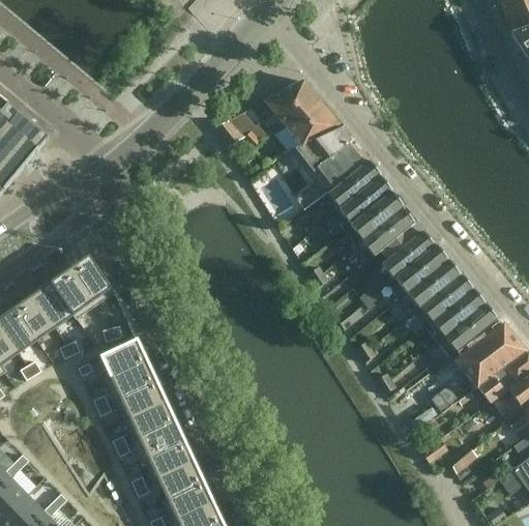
[(499,0),(512,31),(528,24),(528,0),(499,0)]
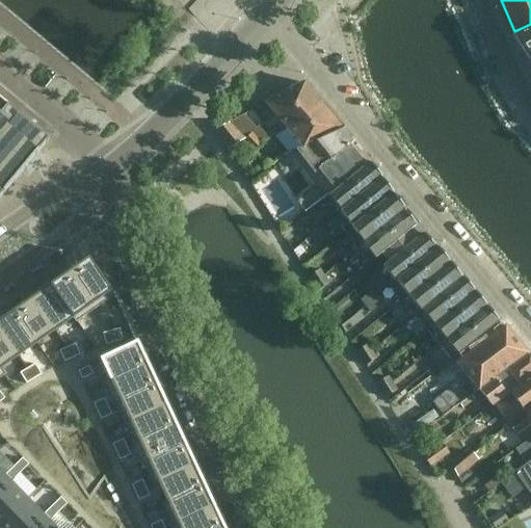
[(530,24),(514,31),(514,32),(530,57),(530,24)]
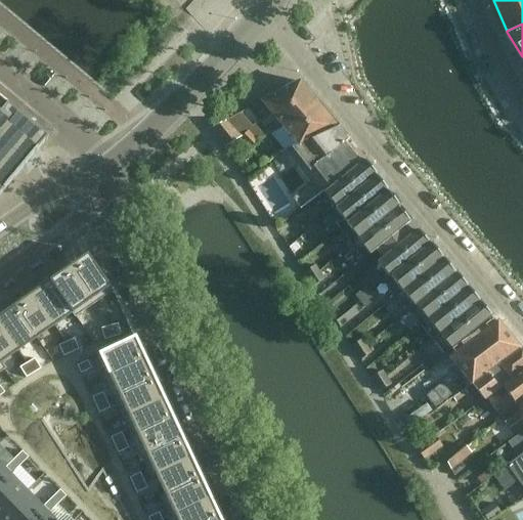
[(319,100),(301,78),(263,98),(275,114),(282,122),(285,124),(319,100)]
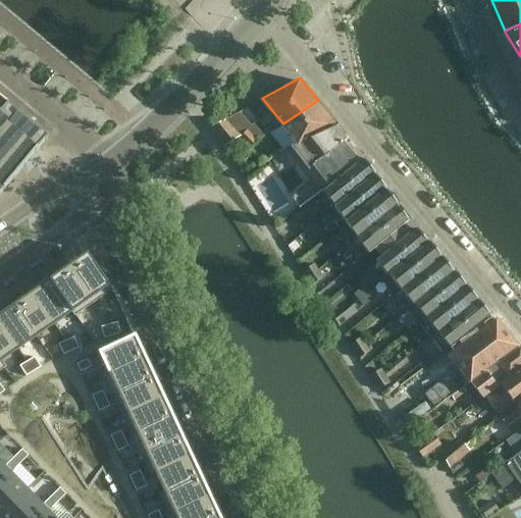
[(0,192),(48,136),(0,96),(0,192)]
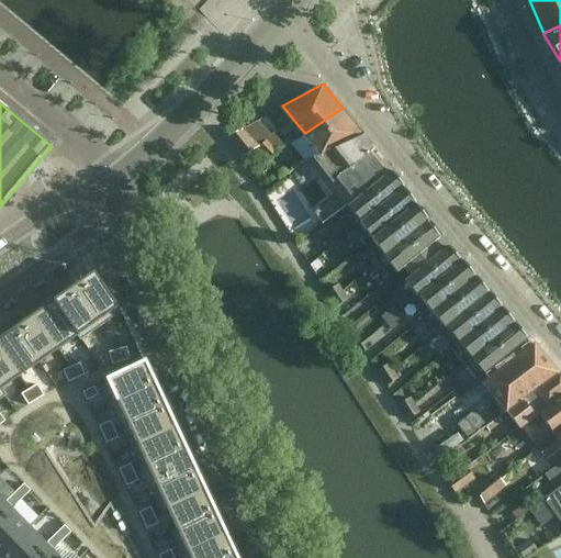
[(363,133),(343,108),(305,133),(303,131),(291,140),(305,159),(323,154),(363,133)]
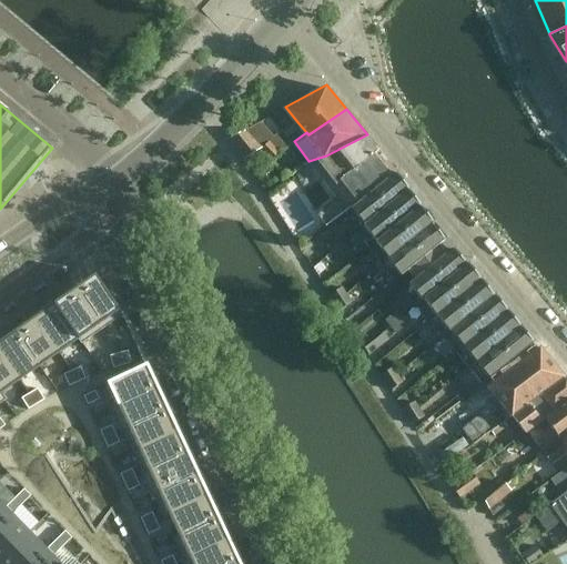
[(244,155),(262,144),(245,128),(232,134),(244,155)]
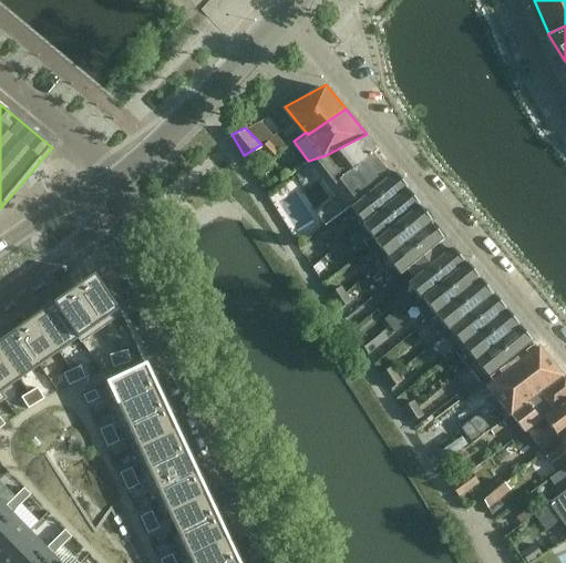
[(326,155),(308,161),(336,196),(317,212),(326,224),(343,211),(395,169),(390,162),(379,149),(367,134),(326,155)]
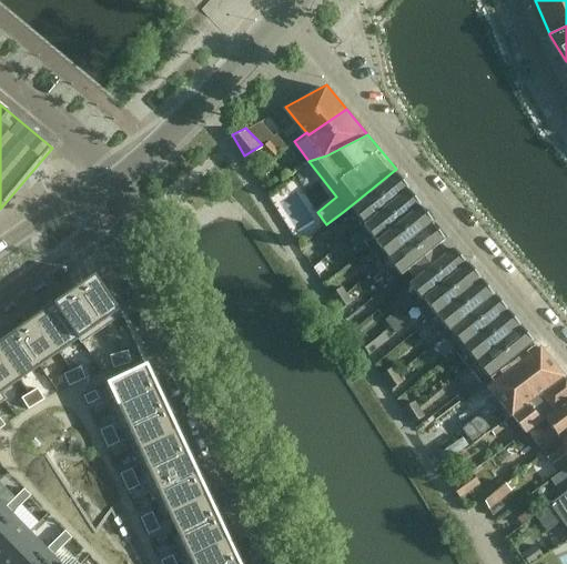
[(262,144),(267,151),(276,141),(271,136),(262,144)]
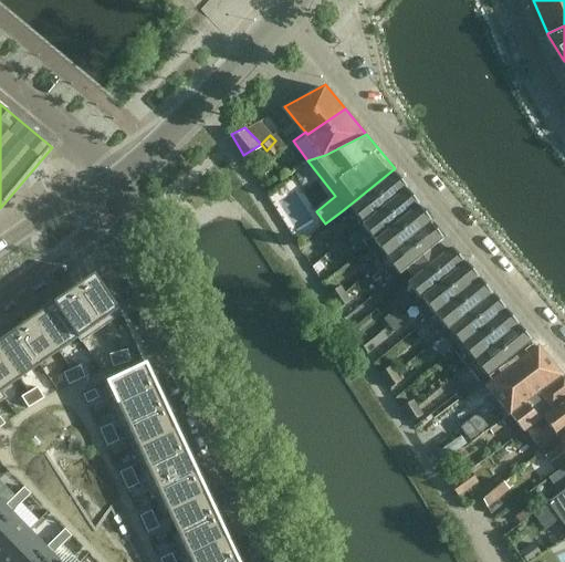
[(281,146),(275,141),(267,151),(271,155),(281,146)]
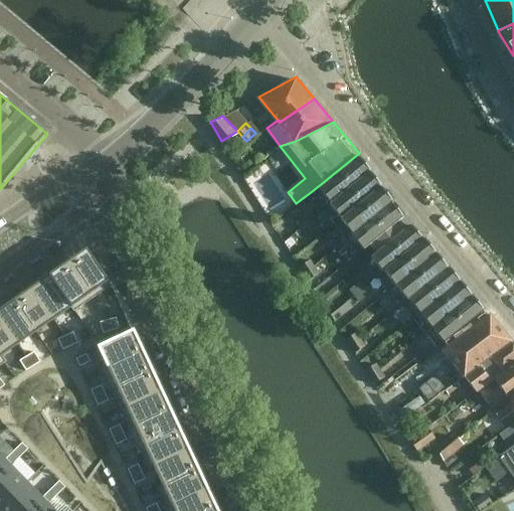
[(484,309),(460,279),(452,270),(448,266),(423,236),(422,237),(411,222),(407,219),(403,215),(391,201),(392,200),(379,183),(380,182),(370,171),(371,170),(359,155),(359,154),(359,153),(312,191),(324,206),(323,207),(335,221),(334,222),(345,236),(345,237),(357,252),(361,249),(365,253),(368,258),(365,260),(400,304),(403,302),(439,345),(484,309)]
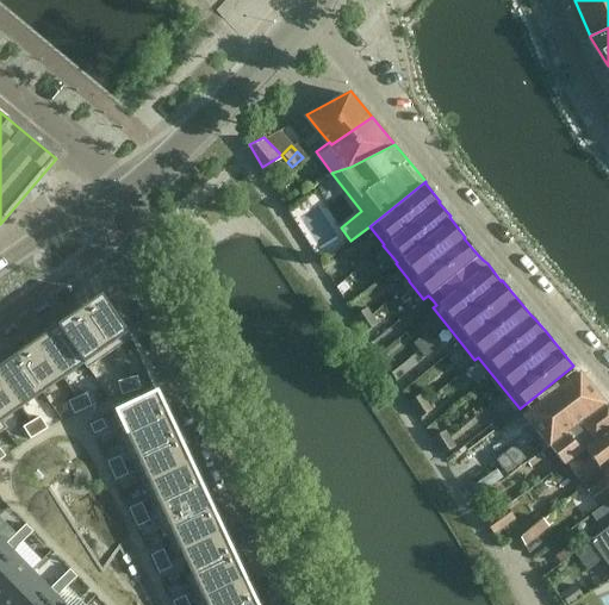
[(353,260),(359,268),(370,259),(364,251),(353,260)]
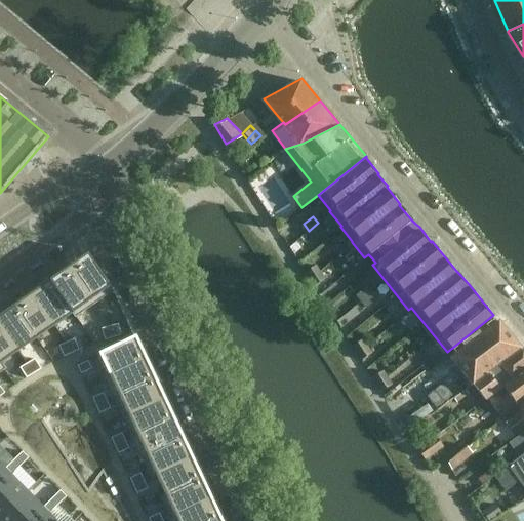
[(318,223),(309,231),(314,237),(324,229),(318,223)]
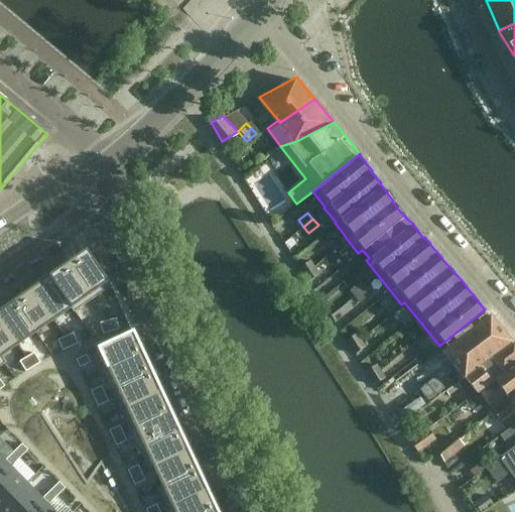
[(87,247),(68,260),(94,296),(112,283),(110,279),(108,277),(89,249),(87,247)]
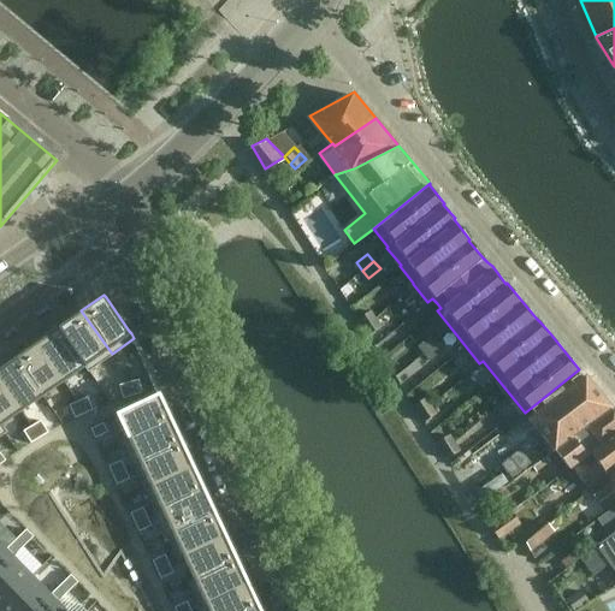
[(361,316),(366,324),(379,316),(373,308),(361,316)]
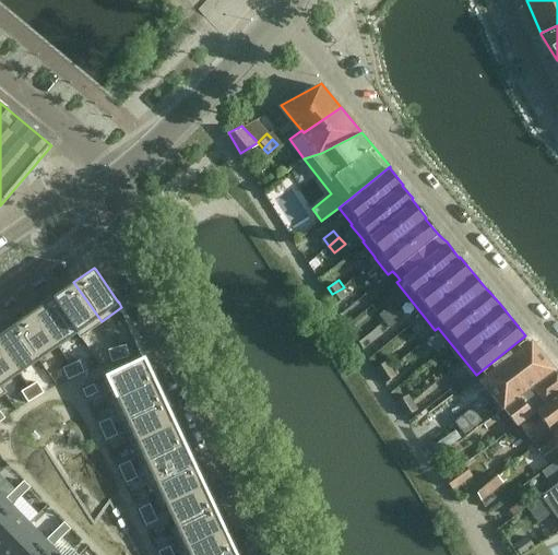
[(73,282),(55,295),(82,334),(102,321),(73,282)]
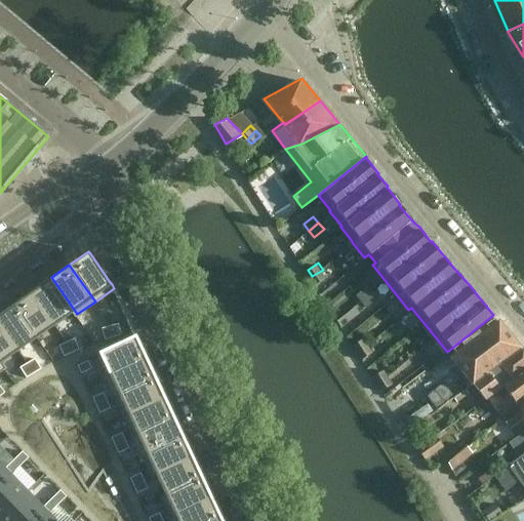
[(323,270),(312,276),(317,283),(327,276),(323,270)]
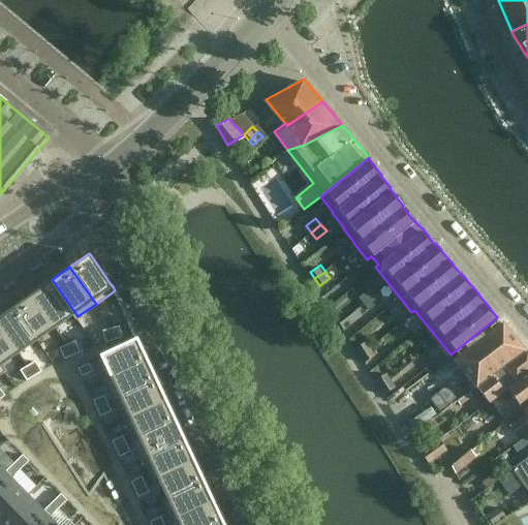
[(52,279),(33,291),(56,326),(73,313),(76,317),(78,316),(52,279)]
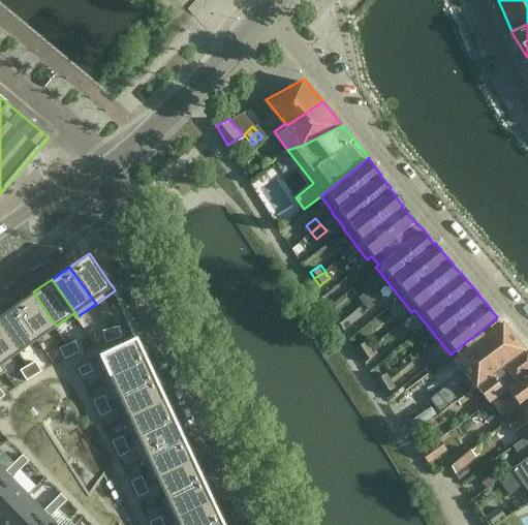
[(360,297),(365,303),(376,294),(371,287),(360,297)]
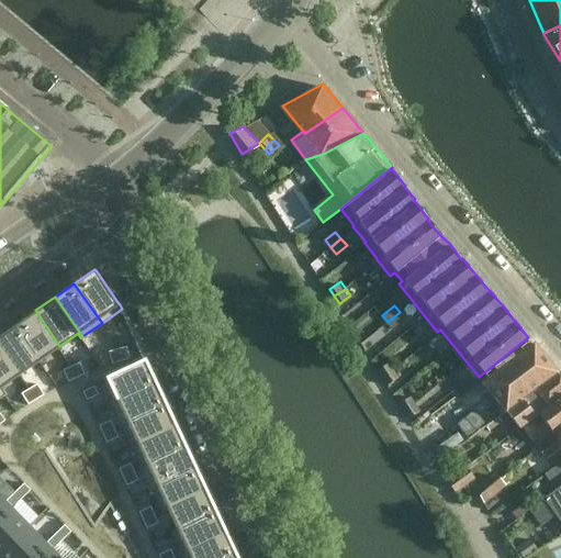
[(35,310),(15,324),(41,359),(59,346),(35,310)]
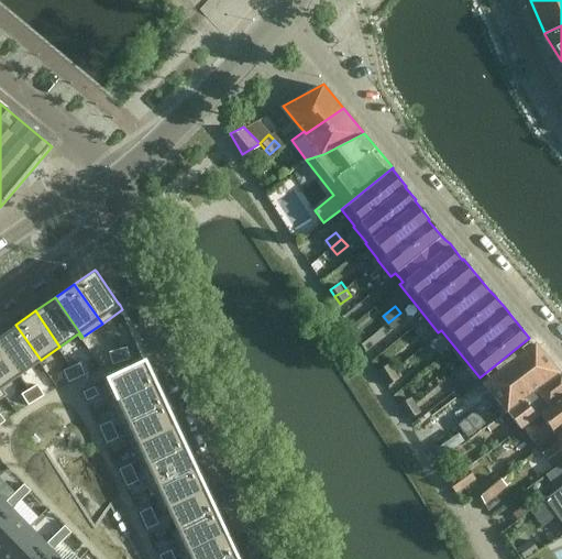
[(400,313),(388,322),(394,329),(406,319),(400,313)]
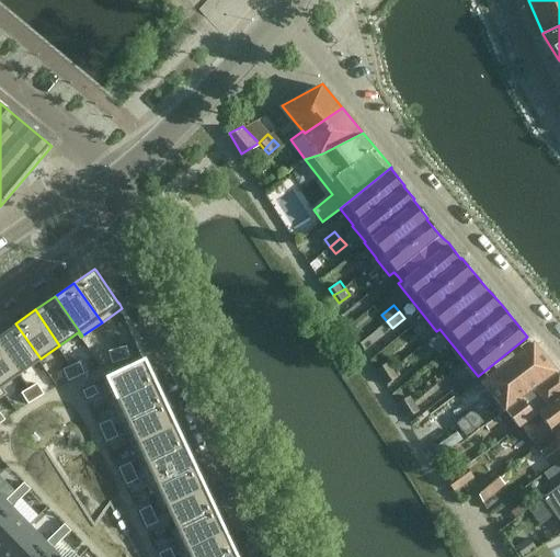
[(15,324),(0,333),(0,342),(21,372),(41,359),(15,324)]
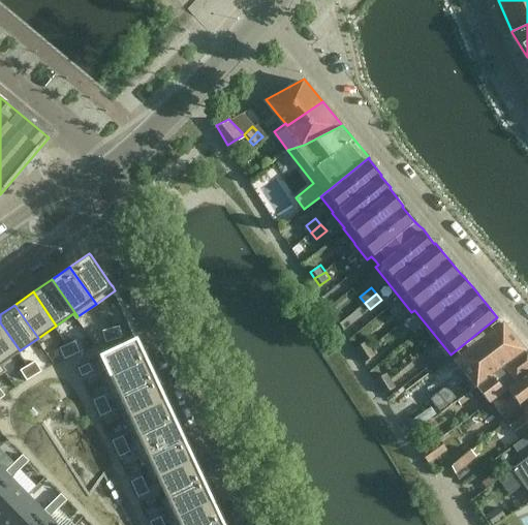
[(0,322),(0,361),(5,368),(2,363),(20,350),(0,322)]
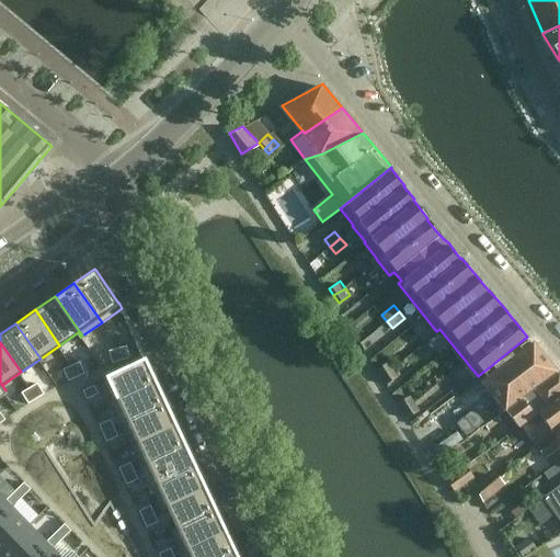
[(533,342),(515,355),(481,381),(491,391),(454,419),(468,436),(487,423),(498,415),(505,409),(556,370),(533,342)]
